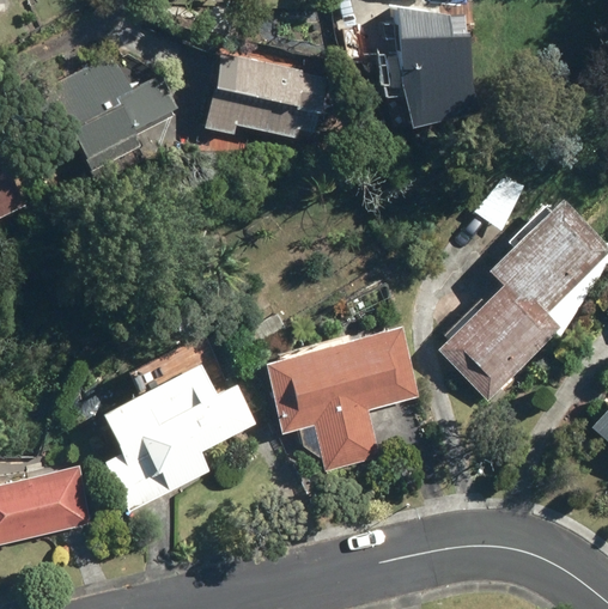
[(491,107),(463,0),(378,0),(411,127),(491,107)]
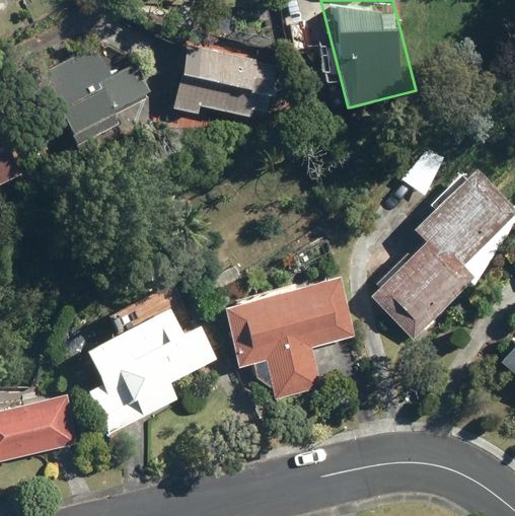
[(187,45),(175,112),(202,116),(204,107),(269,118),(278,60),(187,45)]
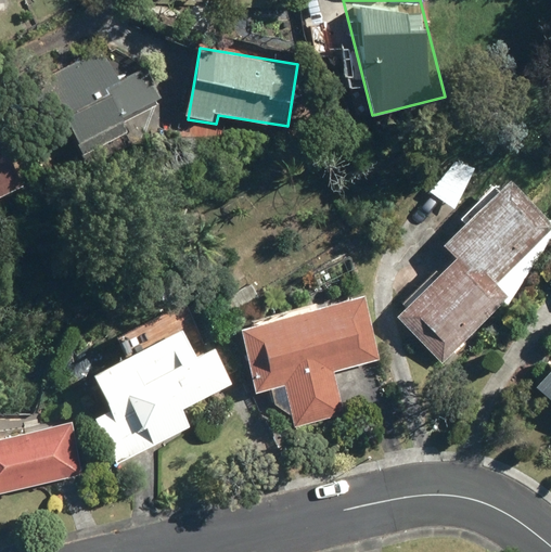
[(16,120),(56,101),(88,166),(132,145),(119,117),(162,97),(148,66),(117,80),(103,51),(5,98),(16,120)]
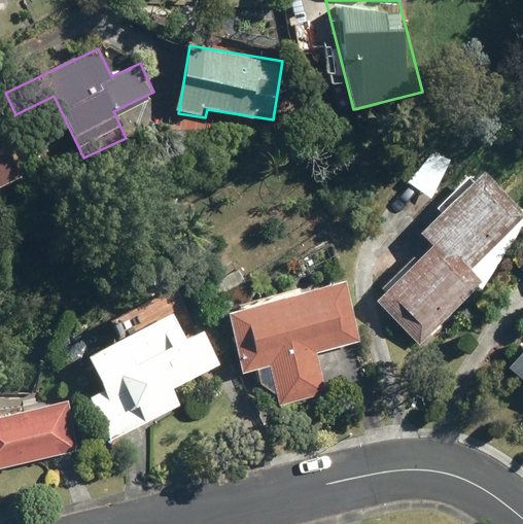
[(0,186),(21,178),(2,136),(0,137),(0,186)]
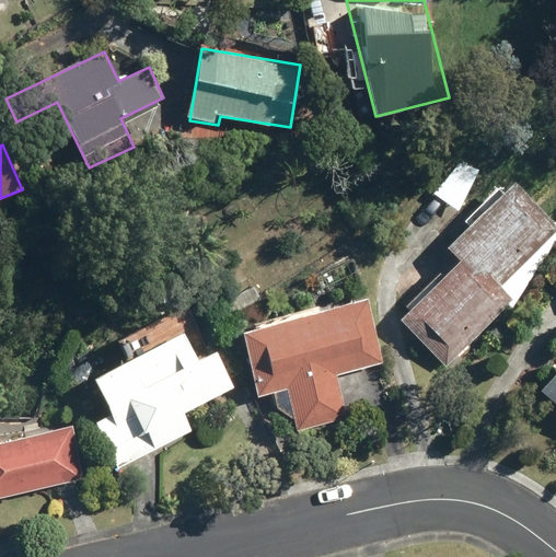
[(460,262),(400,317),(447,369),(520,302),(506,287),(555,241),(555,217),(517,174),(442,242),(460,262)]
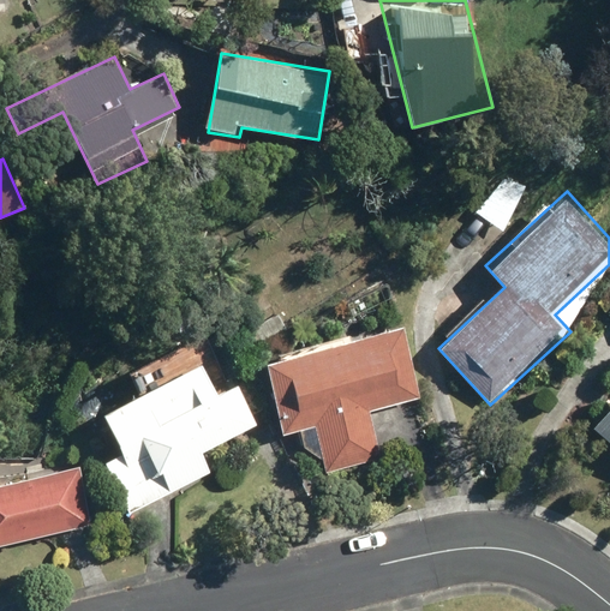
[(264,365),(285,437),(317,429),(330,474),(387,459),(374,412),(424,399),(404,325),(264,365)]
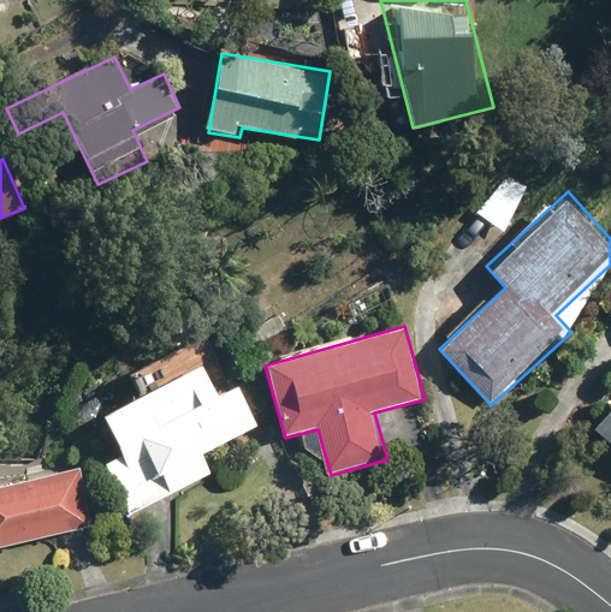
[(101,413),(122,455),(104,463),(129,517),(214,477),(203,453),(259,428),(237,384),(219,392),(206,364),(101,413)]
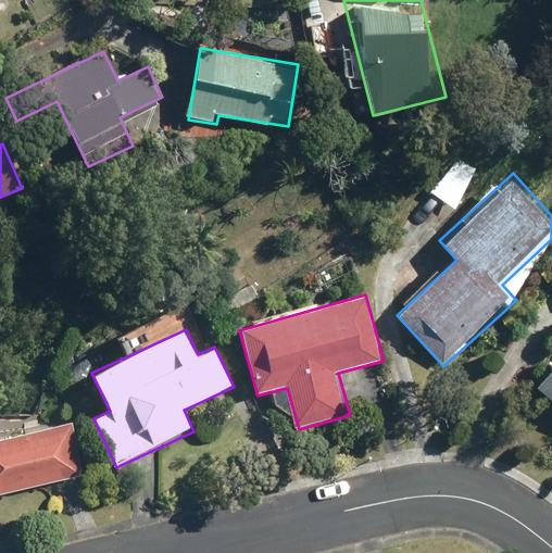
[(551,376),(540,389),(551,399),(551,376)]
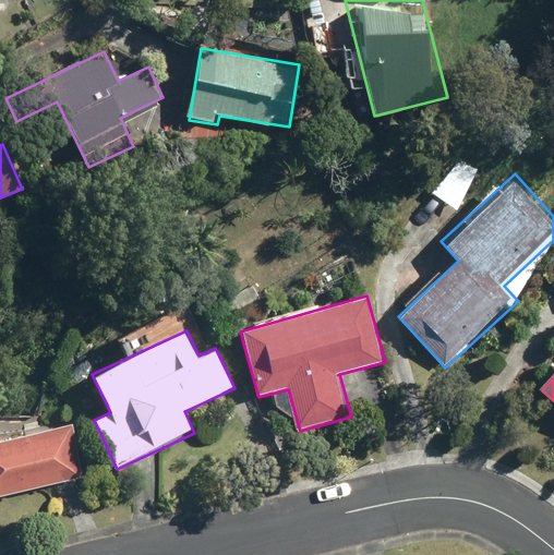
[(73,424),(0,439),(0,499),(86,481),(73,424)]
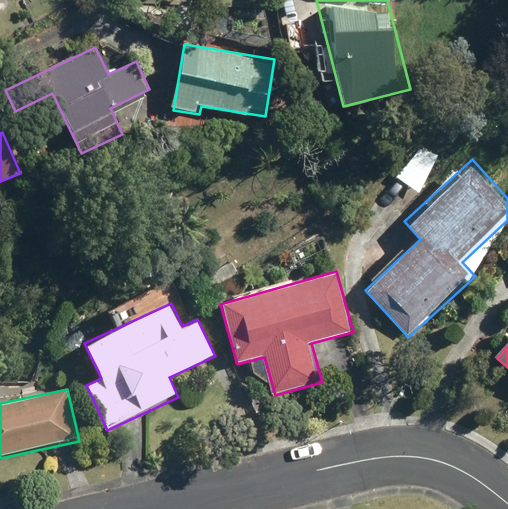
All buildings are outlined.
